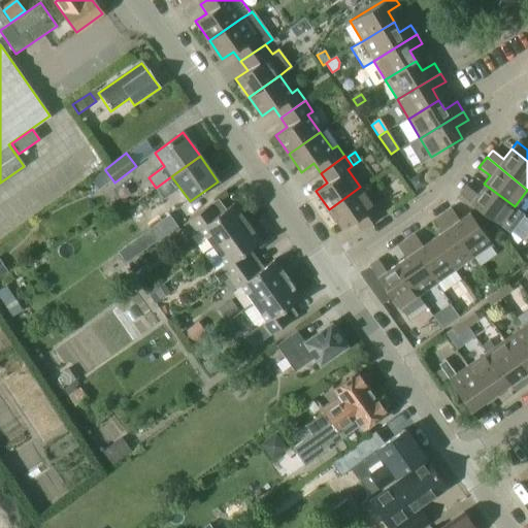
[(105,170),(92,180),(99,190),(112,179),(105,170)]
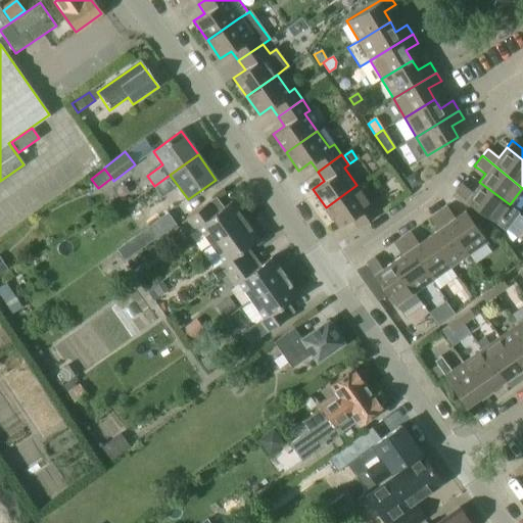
[(407,179),(413,188),(422,182),(416,173),(407,179)]
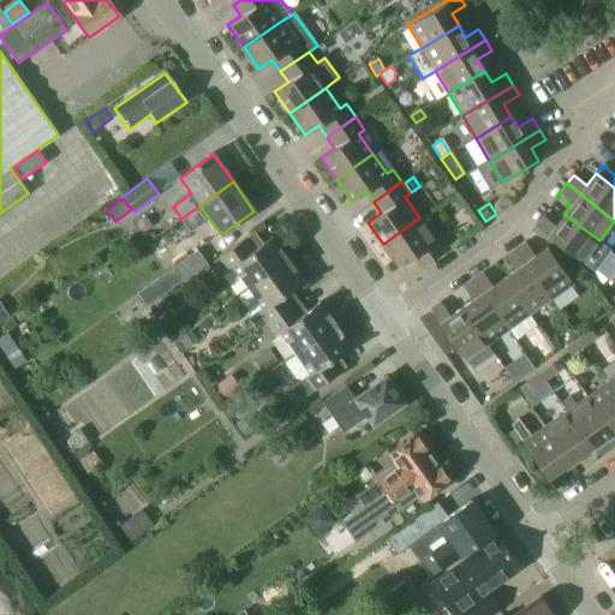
[(419,218),(383,244),(399,266),(412,257),(419,268),(448,248),(440,234),(434,238),(425,226),(430,221),(424,214),(419,218)]
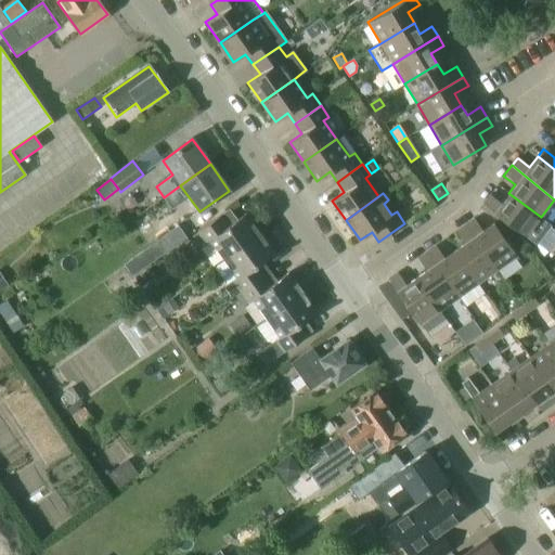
[(537,246),(552,226),(541,217),(508,193),(500,205),(488,195),(481,205),(537,246)]
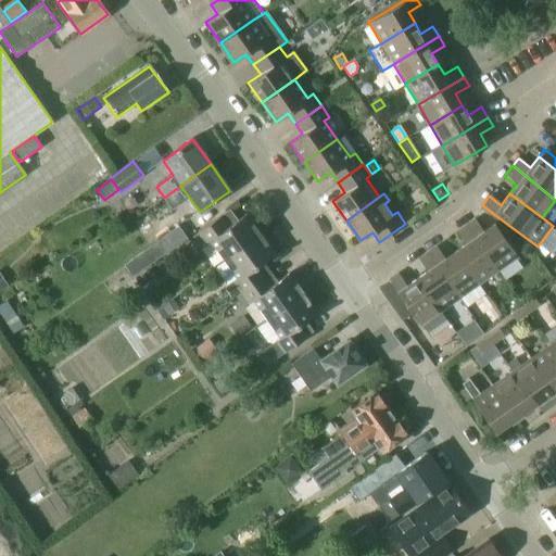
[(226,212),(197,232),(206,245),(210,242),(223,260),(260,232),(247,214),(234,223),(226,212)]
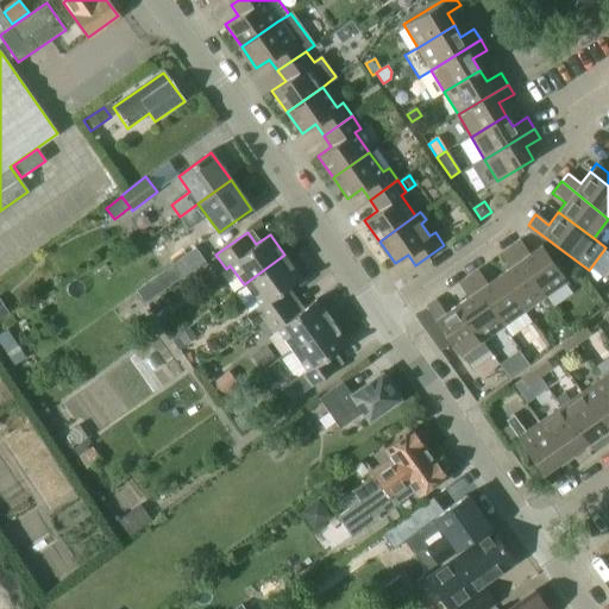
[(510,248),(545,296),(566,282),(541,246),(528,256),(519,242),(510,248)]
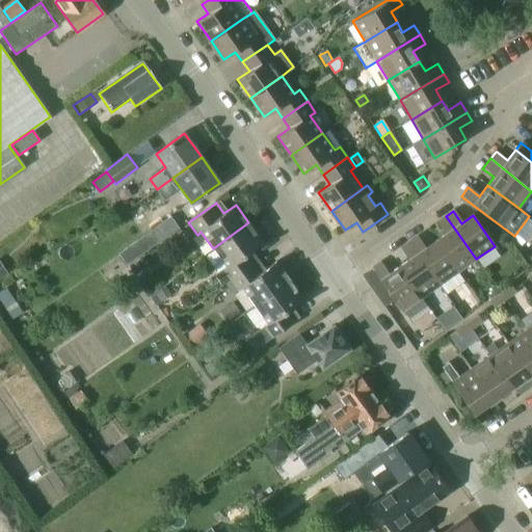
[(170,216),(151,231),(151,233),(160,244),(180,230),(170,216)]
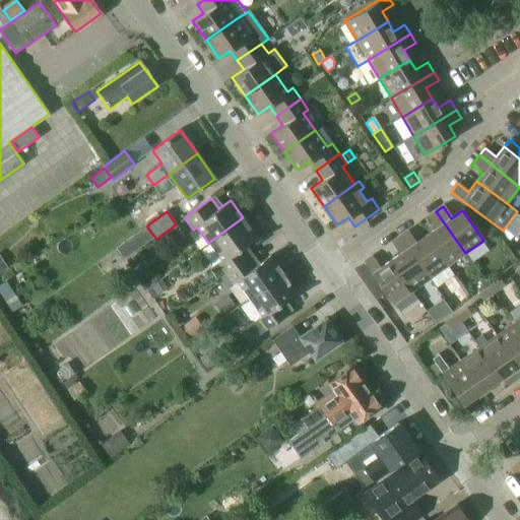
[(435,230),(426,236),(448,266),(465,253),(436,211),(427,218),(435,230)]
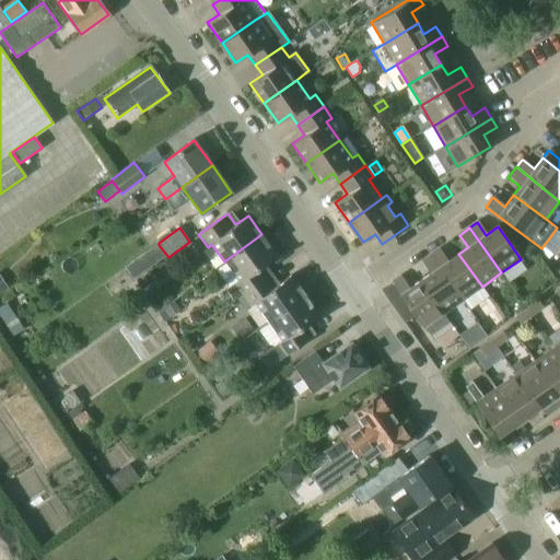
[(261,234),(224,261),(238,281),(234,284),(226,289),(234,300),(236,299),(242,294),(266,278),(259,268),(277,256),(261,234)]
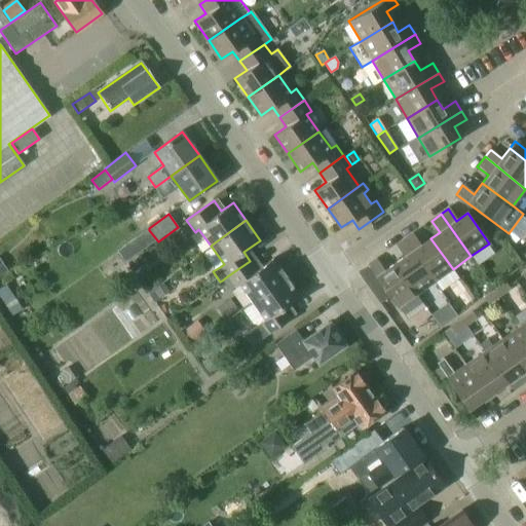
[(156,239),(149,230),(149,228),(134,239),(141,251),(156,239)]
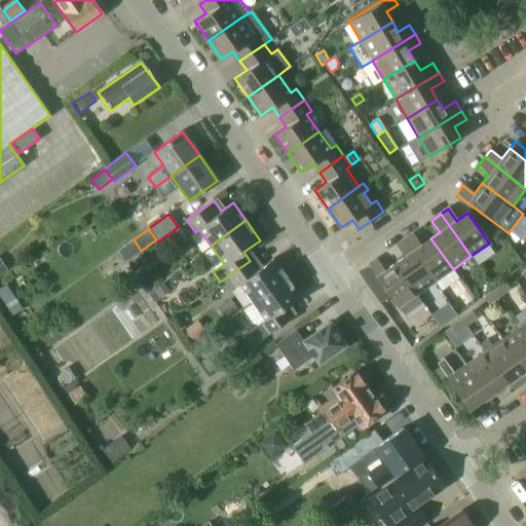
[(412,234),(405,239),(435,283),(441,291),(459,278),(453,269),(430,238),(420,246),(412,234)]
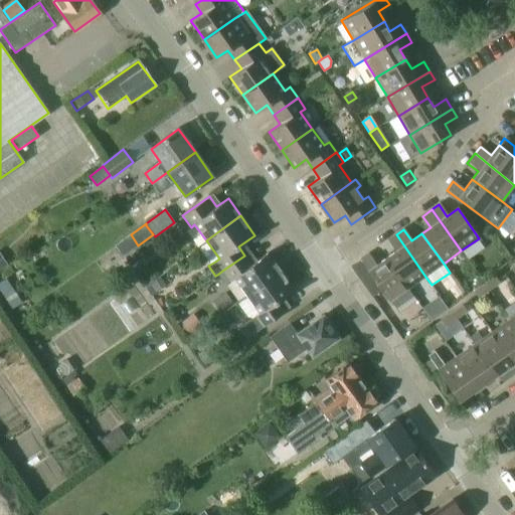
[(425,277),(396,234),(386,241),(394,252),(386,259),(408,289),(425,277)]
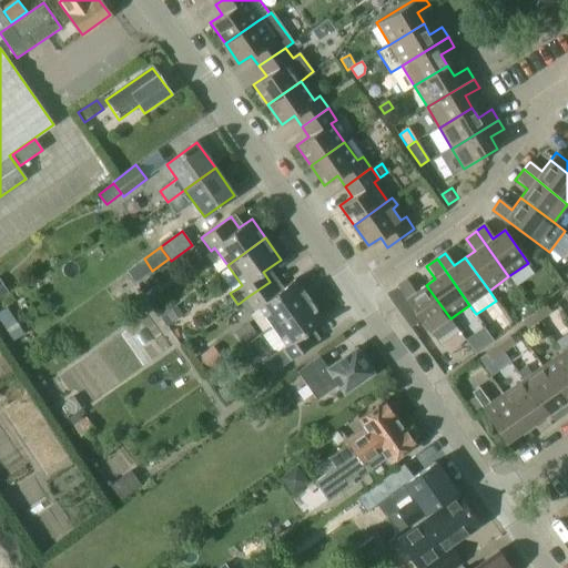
[(139,285),(144,293),(156,283),(151,276),(139,285)]
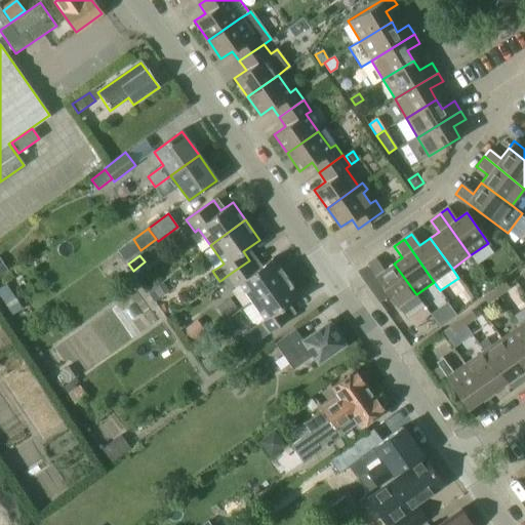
[(251,301),(286,277),(273,258),(256,271),(249,260),(227,276),(234,287),(235,288),(239,285),(251,301)]
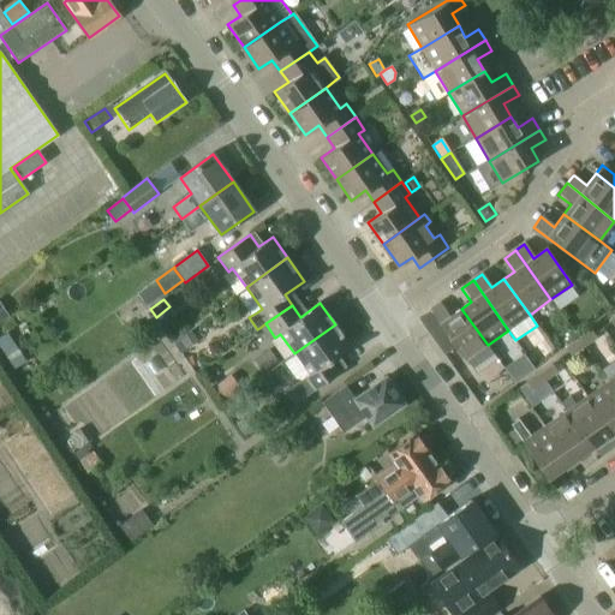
[(440,304),(429,312),(451,341),(441,348),(445,354),(454,347),(465,362),(467,359),(477,374),(497,358),(488,345),(461,309),(449,317),(440,304)]
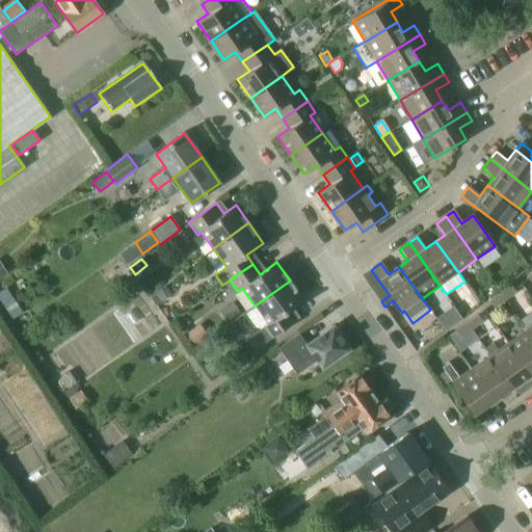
[(230,280),(224,284),(233,294),(237,291),(230,280)]
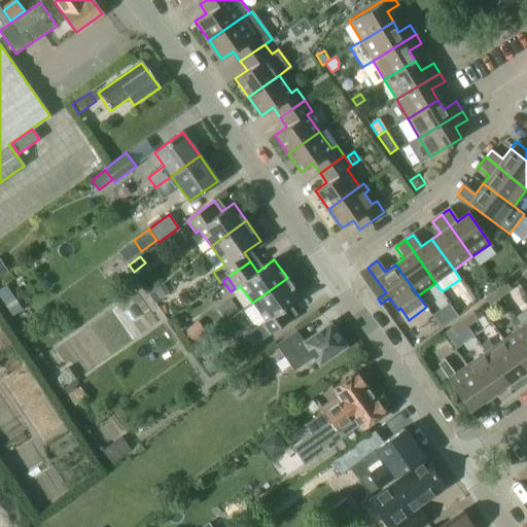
[(301,296),(287,278),(252,303),(243,310),(253,324),(258,325),(260,324),(269,336),(291,319),(284,309),(301,296)]
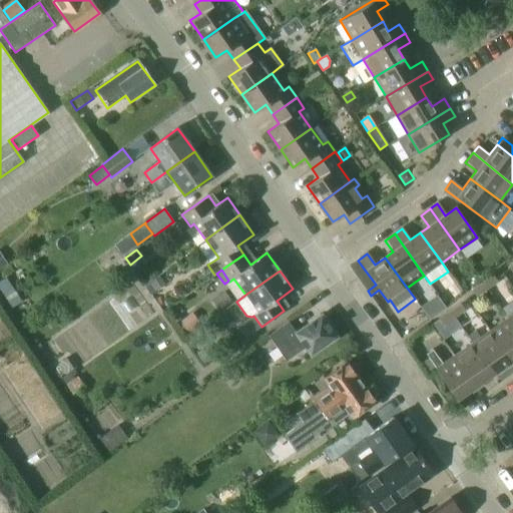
[(493,275),(482,283),(487,290),(498,282),(493,275)]
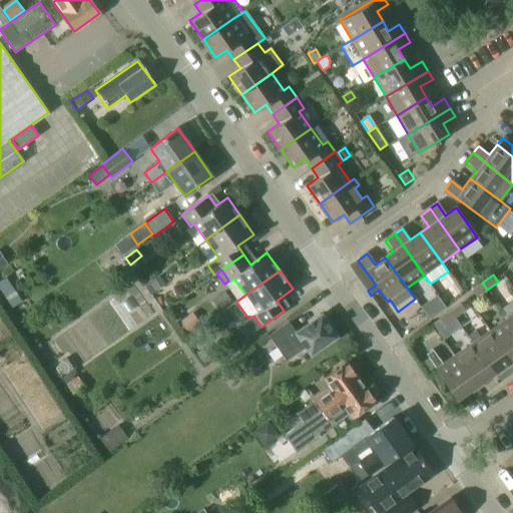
[(164,285),(158,276),(144,286),(150,295),(164,285)]
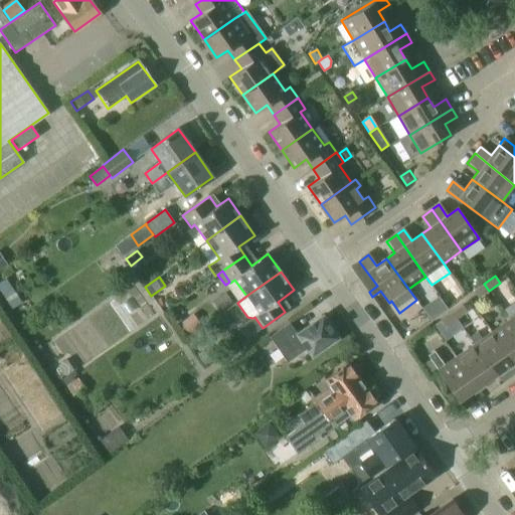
[(489,291),(484,284),(474,291),(479,298),(489,291)]
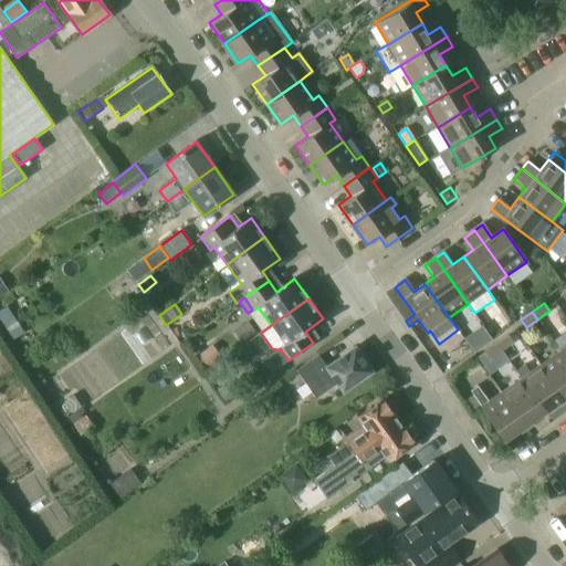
[(10,313),(1,320),(14,339),(24,333),(10,313)]
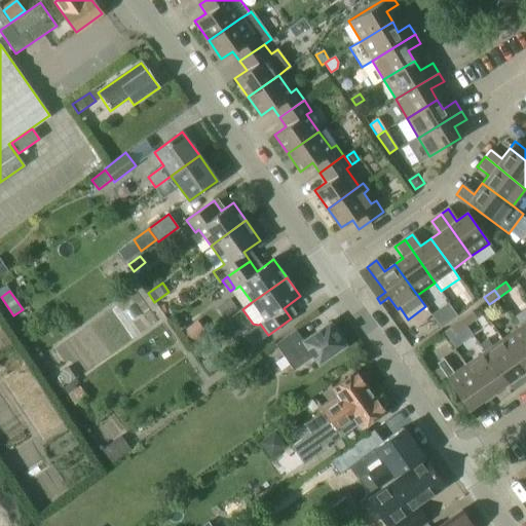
[(525,309),(514,318),(521,328),(525,334),(525,309)]
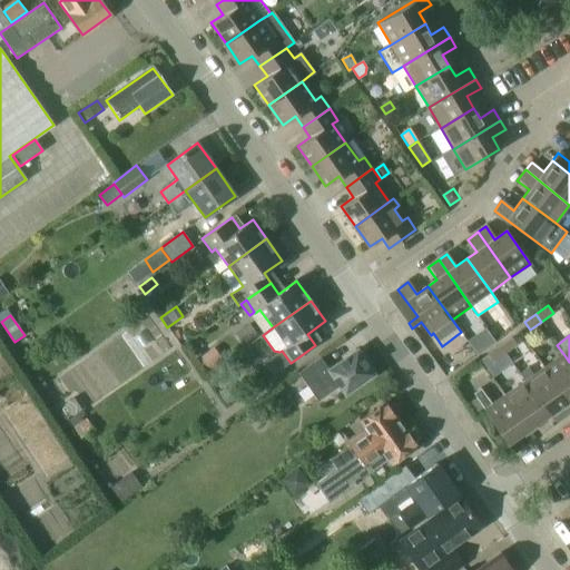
[(500,346),(505,354),(511,350),(517,345),(511,338),(500,346)]
